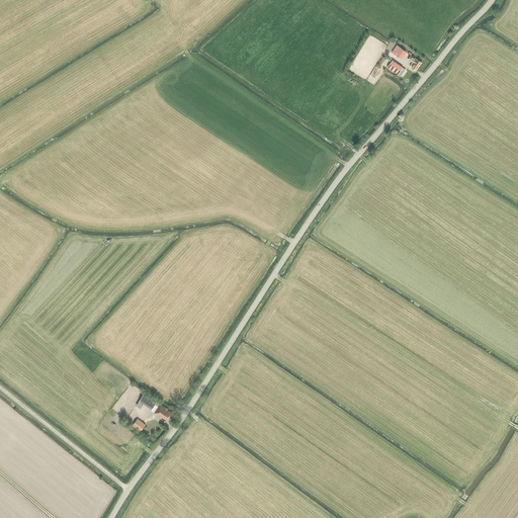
[(408,51),(404,49),(404,50),(403,49),(398,56),(403,59),(407,52),(408,51)]
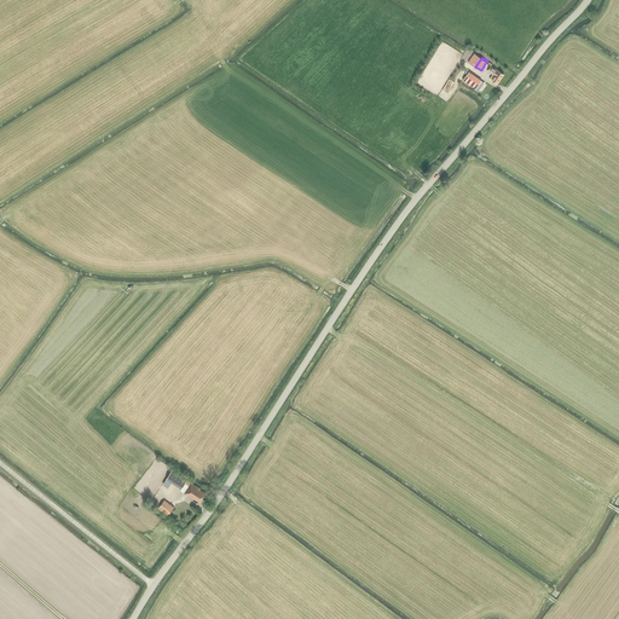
[(504,75),(491,67),(487,71),(493,75),(490,79),(497,84),(504,75)]
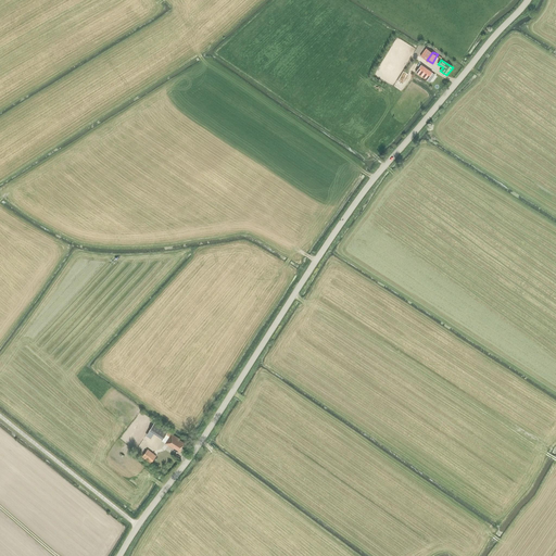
[(432,73),(421,65),(416,72),(427,80),(430,76),(432,73)]
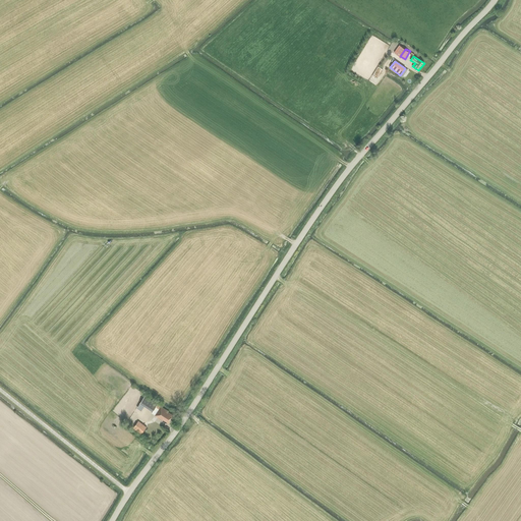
[(139,403),(153,411),(158,404),(145,396),(139,403)]
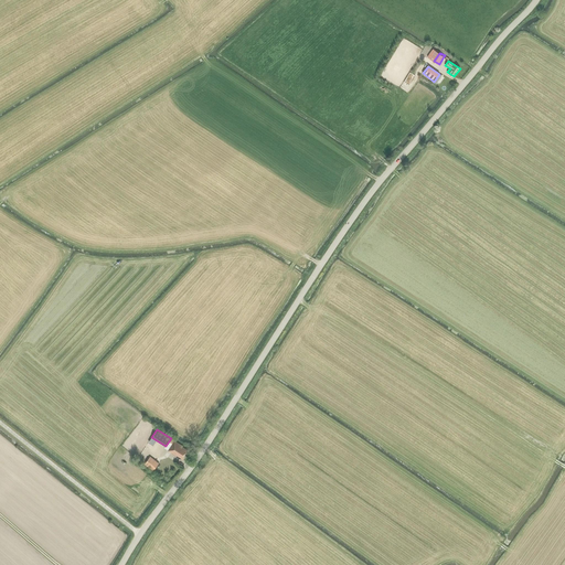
[(174,441),(168,450),(177,456),(178,456),(183,459),(189,450),(182,447),(183,446),(174,441)]
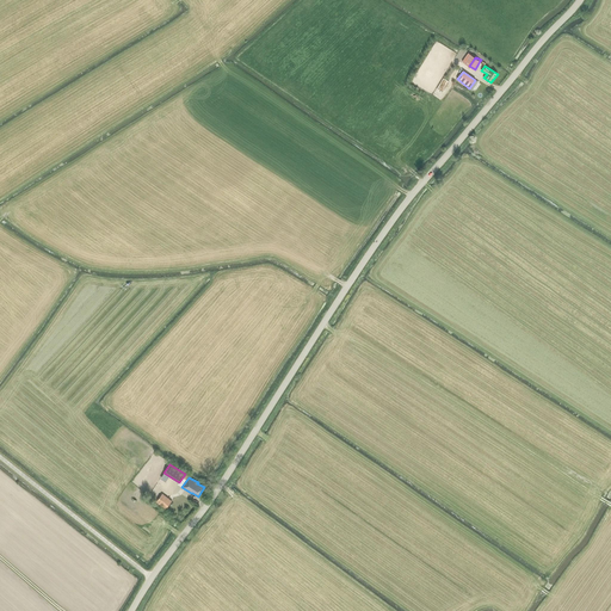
[(166,508),(172,501),(162,494),(156,501),(166,508)]
